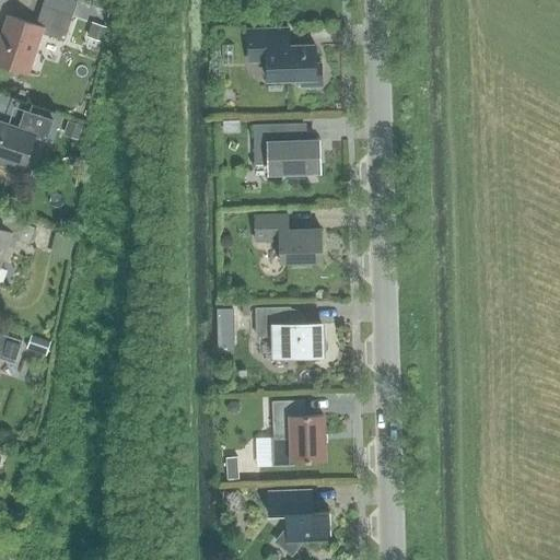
[(63,41),(72,16),(77,2),(71,0),(44,0),(35,25),(7,16),(0,35),(0,65),(27,73),(41,34),(63,41)]
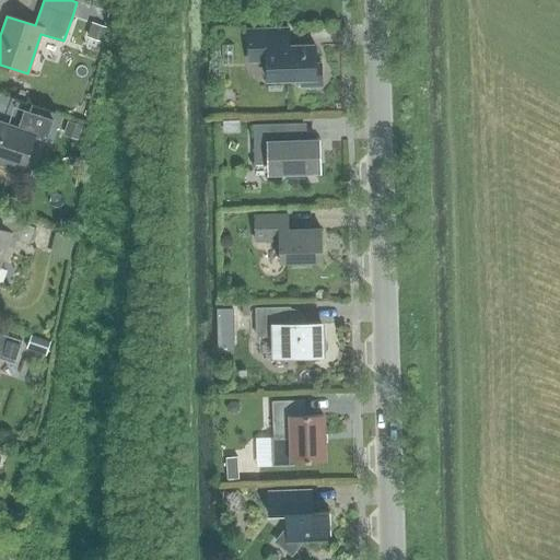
[(105,27),(90,22),(84,37),(100,43),(105,27)]
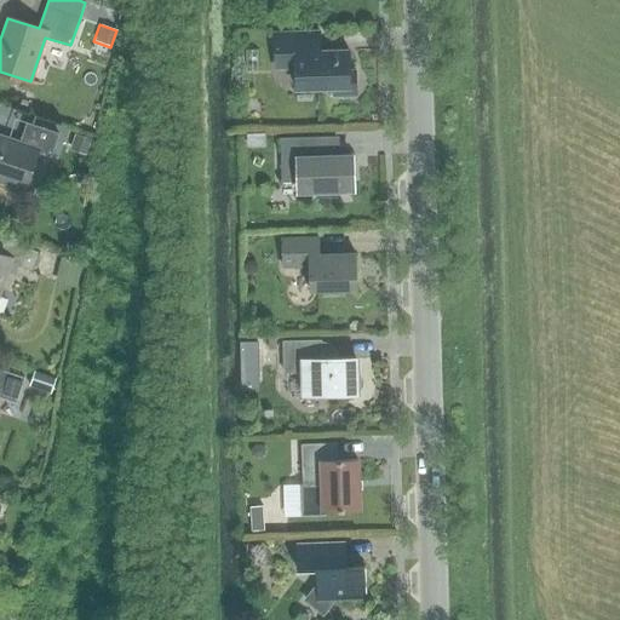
[(274,33),(275,69),(296,68),(296,89),(333,89),(333,97),(355,96),(355,70),(349,70),(349,51),(320,51),(319,32),(274,33)]
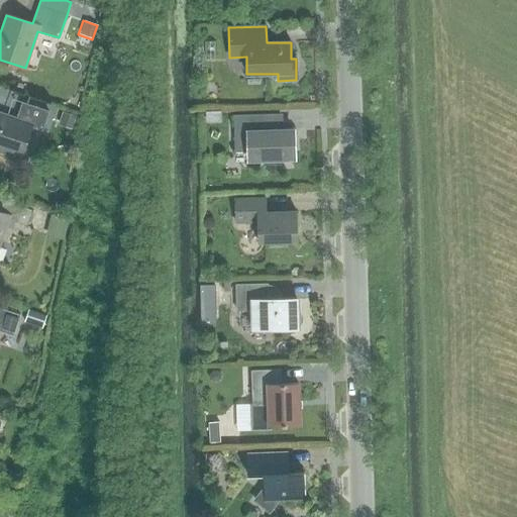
[(42,130),(48,112),(22,103),(16,120),(0,114),(0,152),(18,159),(29,126),(42,130)]
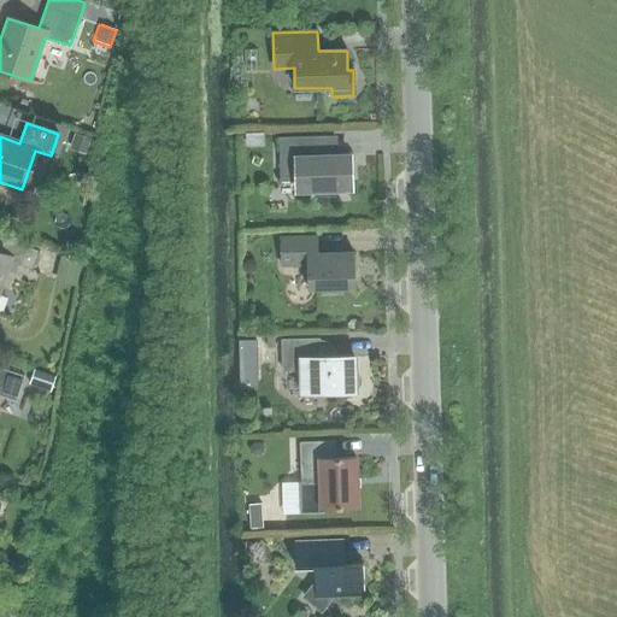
[(89,139),(74,134),(68,150),(84,156),(89,139)]
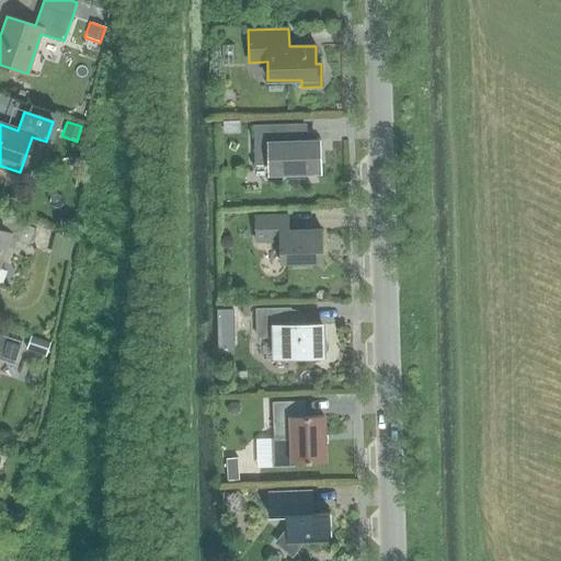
[(320,171),(319,141),(289,142),(288,124),(253,125),(254,165),(270,164),(270,173),(286,172),(286,178),(302,178),(302,172),(320,171)]
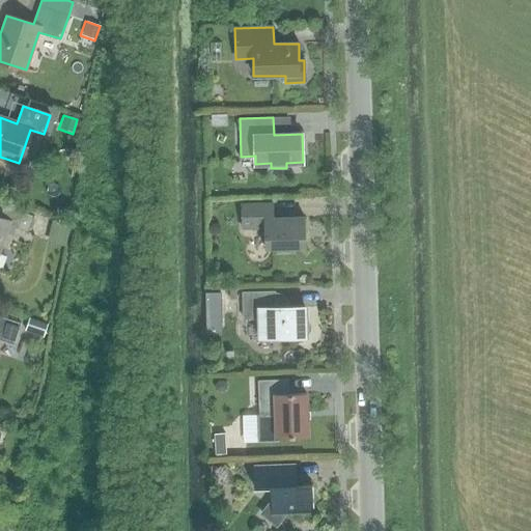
[(290,249),(305,248),(304,217),(273,218),(272,203),(241,204),(242,229),(264,228),(266,249),(277,249),(277,252),(290,251),(290,249)]
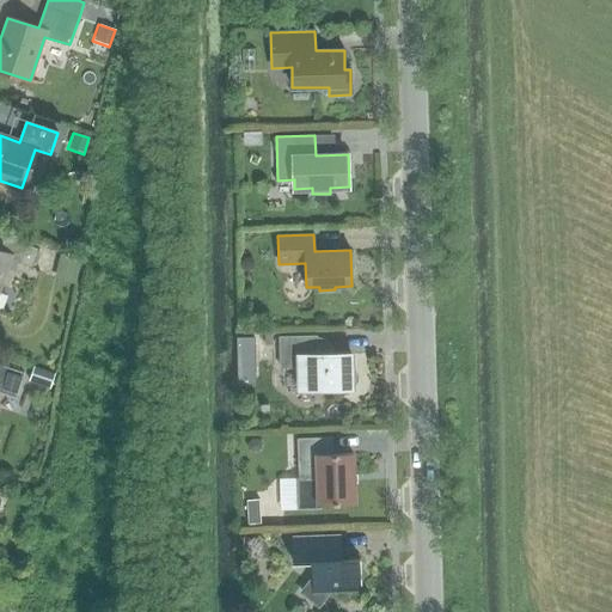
[(36,250),(2,238),(0,245),(0,291),(11,261),(30,267),(36,250)]
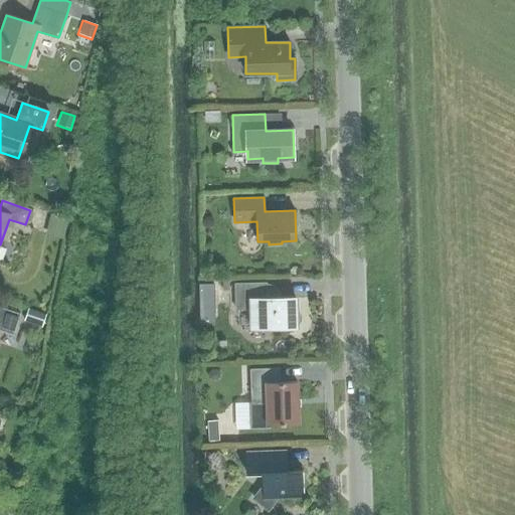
[(266,283),(235,284),(235,309),(250,309),(250,329),(296,327),(295,297),(267,298),(266,283)]
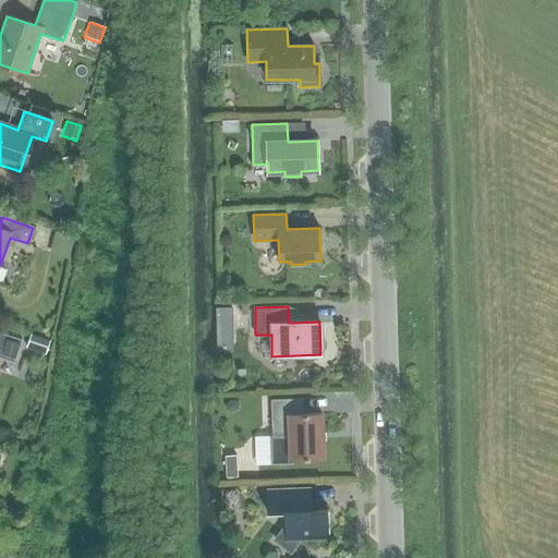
[(217,308),(218,326),(231,326),(231,308),(217,308)]
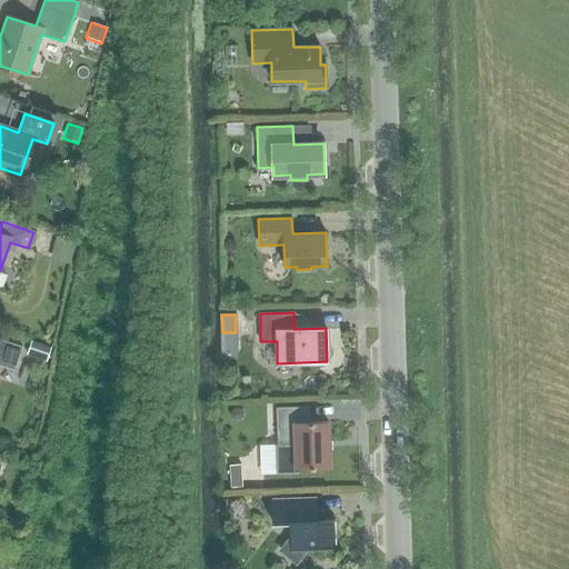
[(0,365),(15,370),(22,347),(0,339),(0,365)]
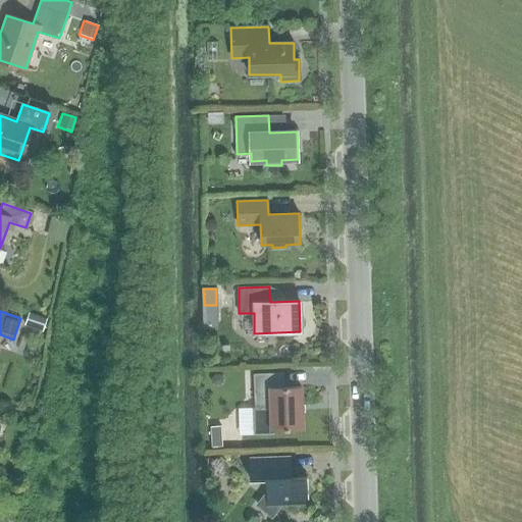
[(46,318),(28,313),(22,325),(42,331),(46,318)]
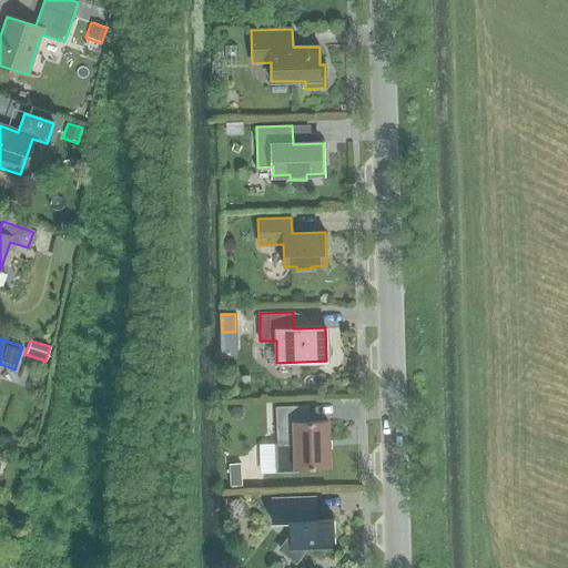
[(297,473),(297,468),(328,467),(328,448),(332,448),(332,440),(328,440),(327,422),(308,422),(308,406),(275,407),(276,444),(274,444),(275,474),(297,473)]
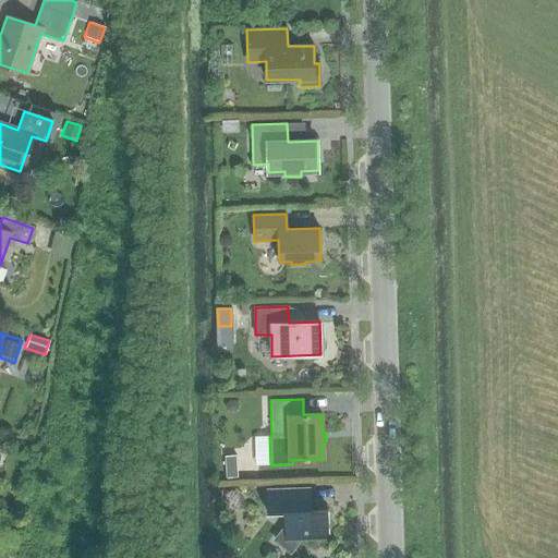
[(237,477),(235,456),(223,456),(225,477),(237,477)]
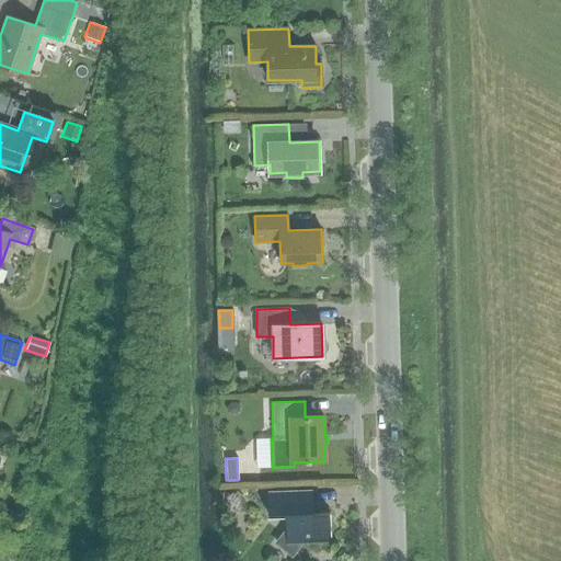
[(301,542),(331,541),(330,513),(312,513),(312,491),(267,492),(268,516),(286,515),(286,531),(276,544),(292,556),(301,542)]
